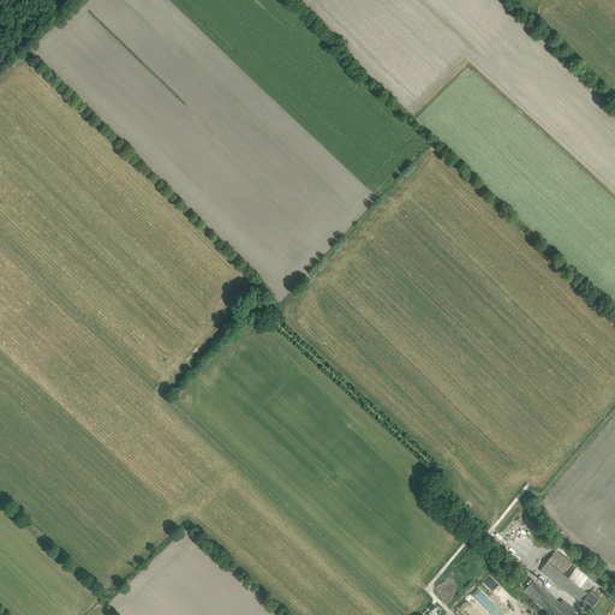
[(532,539),(521,530),(515,537),(526,547),(532,539)]
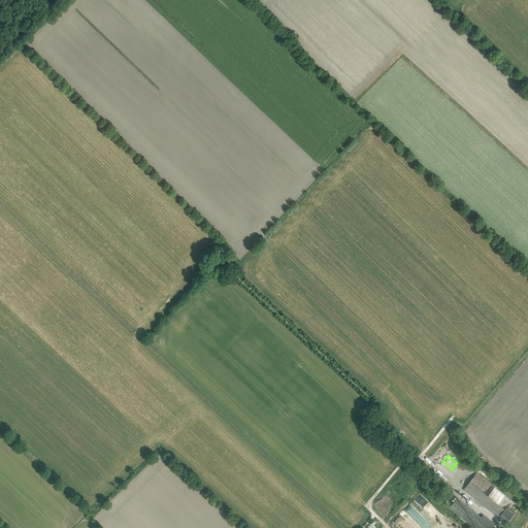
[(507,521),(516,512),(508,506),(513,501),(476,472),(463,490),(499,518),(500,516),(507,521)]
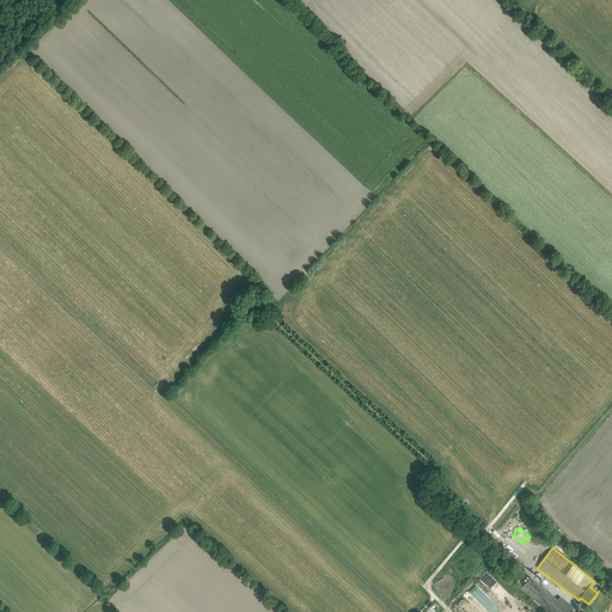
[(568,611),(573,607),(560,597),(557,600),(530,576),(521,587),(550,611),(568,611)]
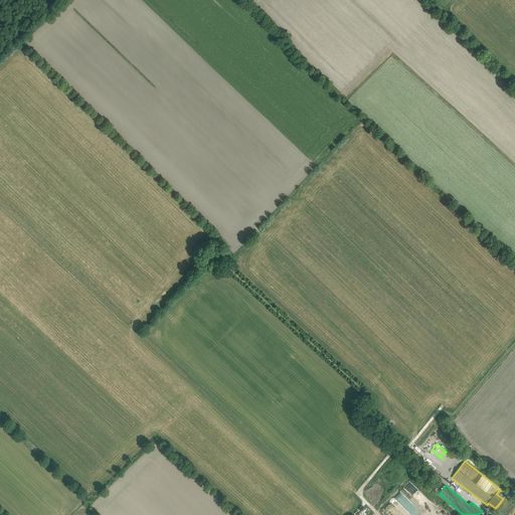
[(374,500),(377,502),(388,492),(385,490),(374,500)]
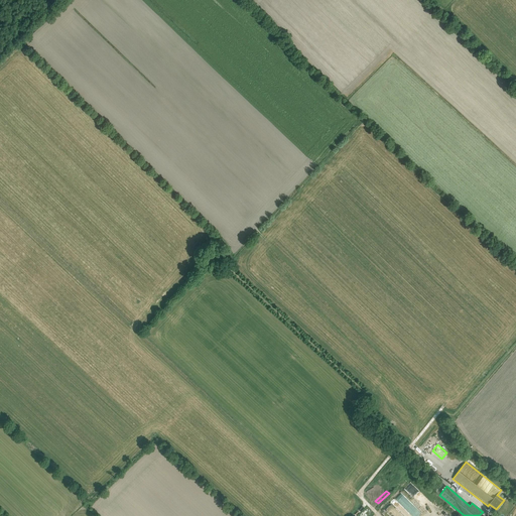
[(401,493),(397,497),(414,515),(419,510),(417,508),(413,512),(404,503),(407,500),(401,493)]
